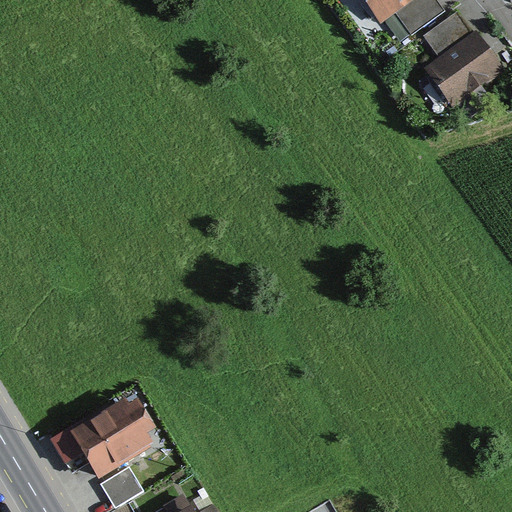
[(452,16),(441,0),(369,0),(388,27),(404,16),(420,38),(452,16)]
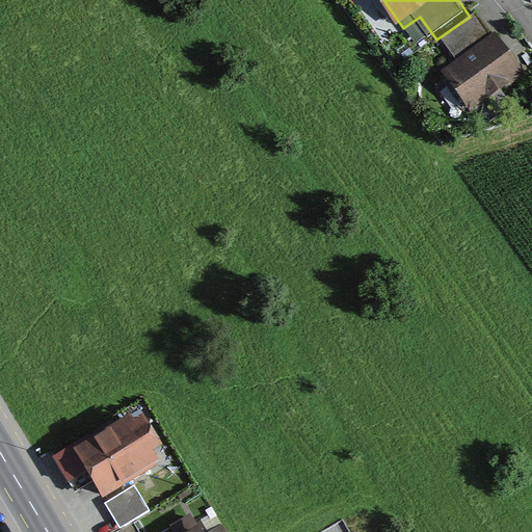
[(531,80),(483,18),(452,41),(471,65),(455,77),(484,114),(531,80)]
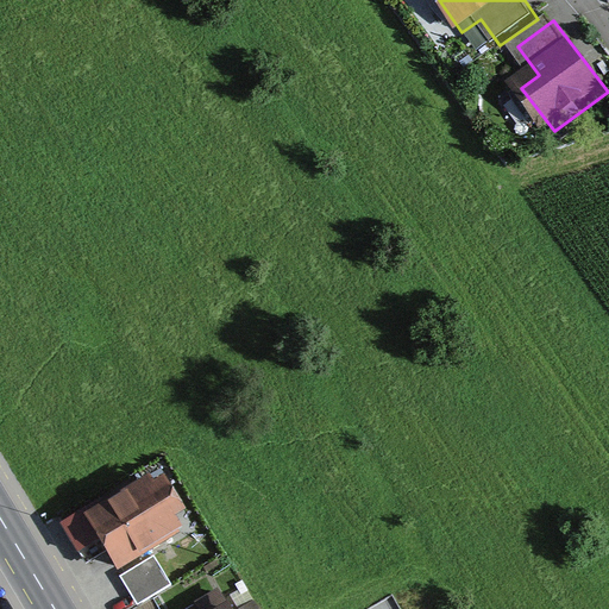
[(150,472),(83,515),(107,551),(119,571),(184,529),(176,516),(187,509),(164,475),(155,481),(150,472)]
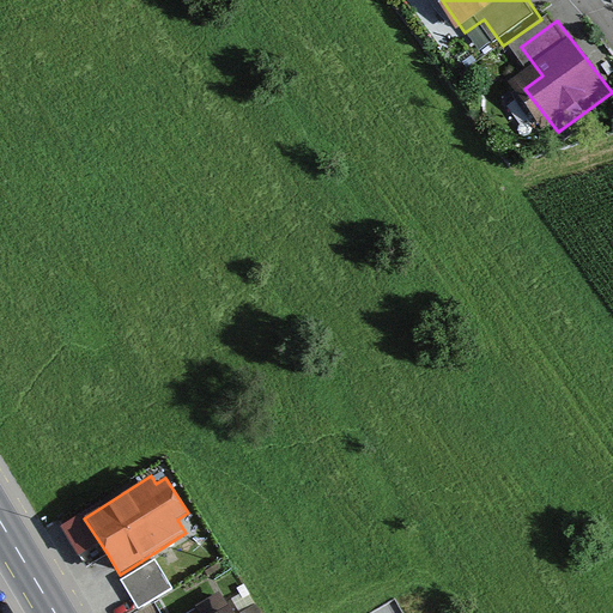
[(108,554),(84,519),(80,514),(60,528),(86,569),(108,554)]
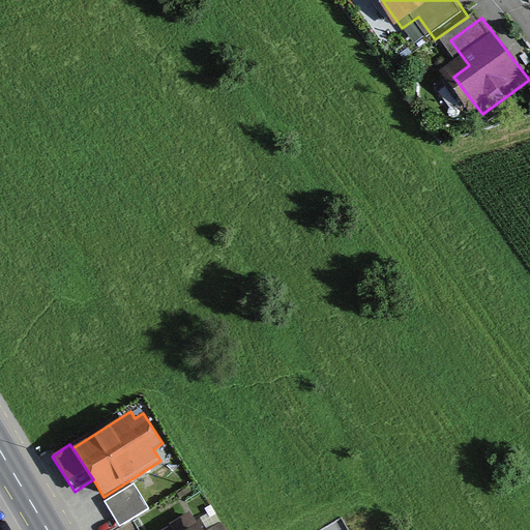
[(135,482),(105,501),(120,526),(150,508),(135,482)]
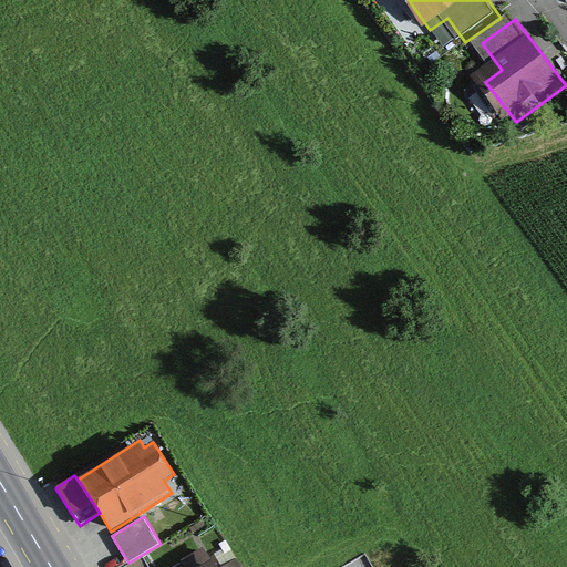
[(176,566),(218,566),(205,545),(175,564),(176,566)]
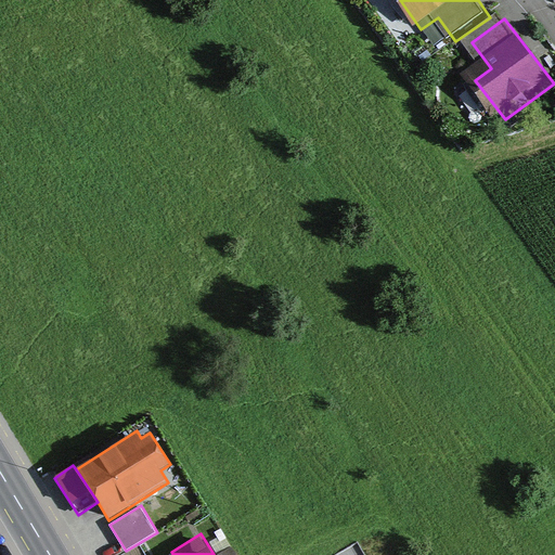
All buildings are outlined.
